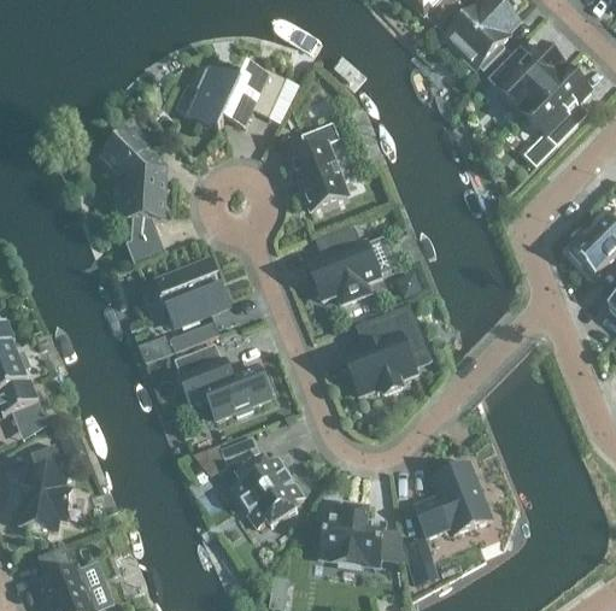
[(436,28),(438,28),(461,4),(462,3),(461,1),(459,3),(457,0),(409,0),(424,15),(426,15),(436,25),(435,27),(436,28)]
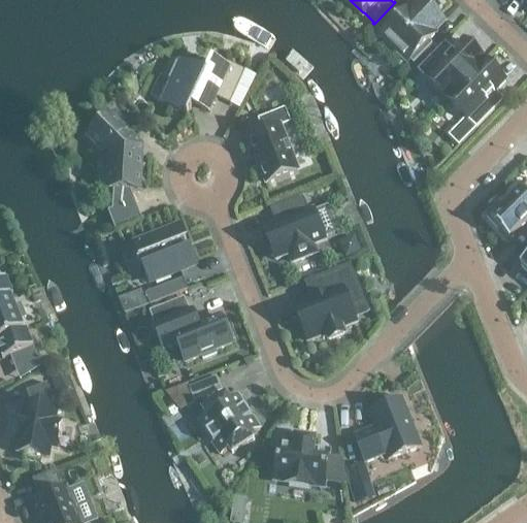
[(432,29),(443,18),(426,0),(420,0),(412,8),(408,6),(403,11),(394,3),(374,24),(409,59),(410,57),(414,61),(433,41),(429,38),(435,32),(432,29)]
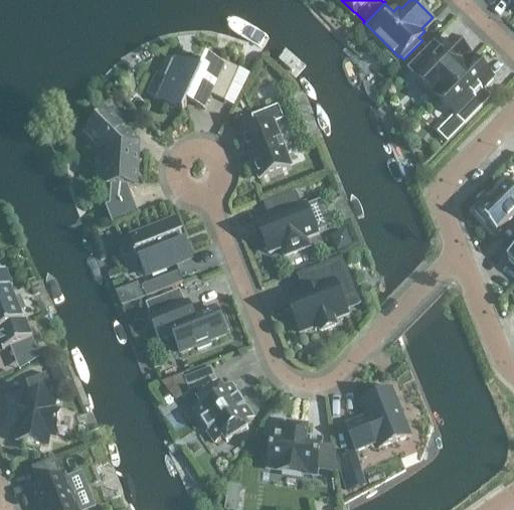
[(407,65),(437,94),(473,56),(453,36),(439,51),(430,42),(407,65)]
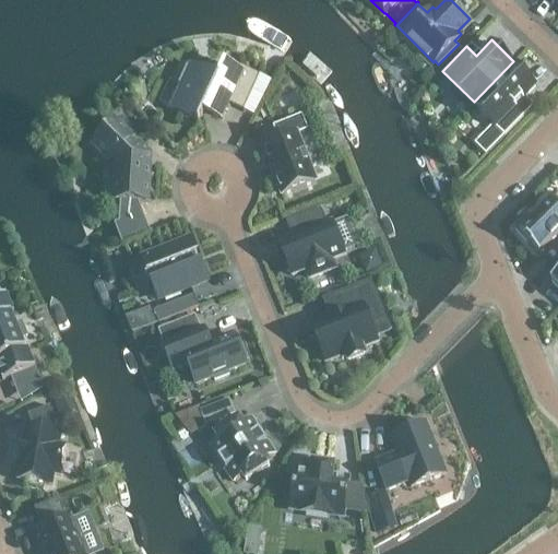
[(217,73),(192,62),(191,66),(188,65),(189,65),(187,63),(179,81),(180,82),(181,81),(183,82),(173,105),(199,118),(204,107),(222,115),(228,99),(244,107),(260,72),(244,63),(241,68),(224,60),(217,73)]
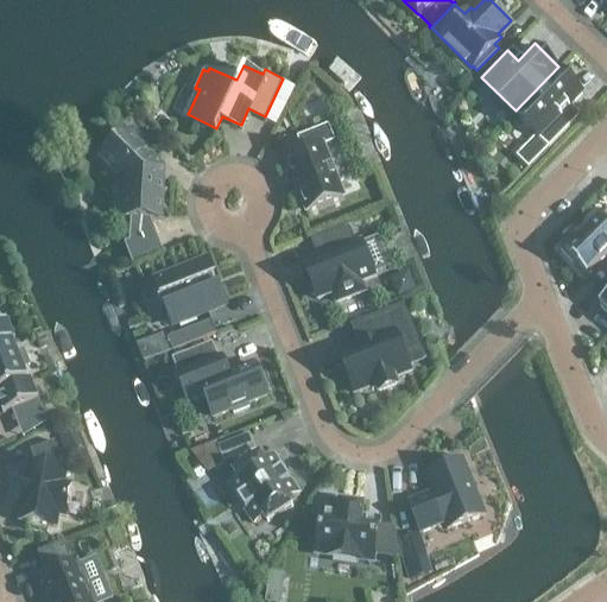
[(582,89),(558,67),(516,111),(550,144),(576,116),(566,107),(582,89)]
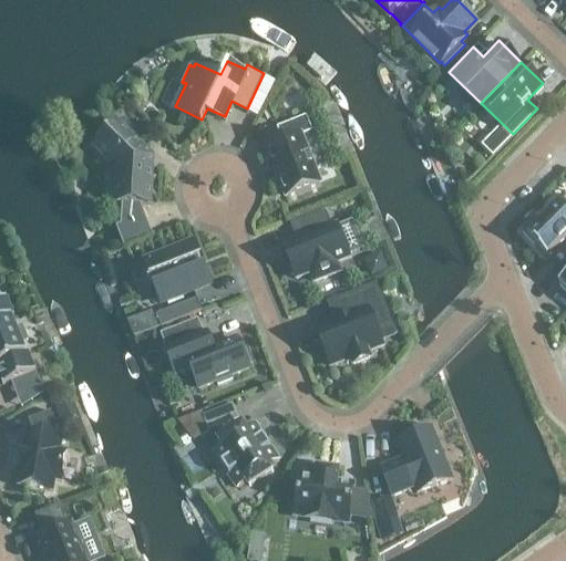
[(267,146),(287,195),(321,182),(300,134),(311,130),(305,114),(278,125),(284,139),(267,146)]
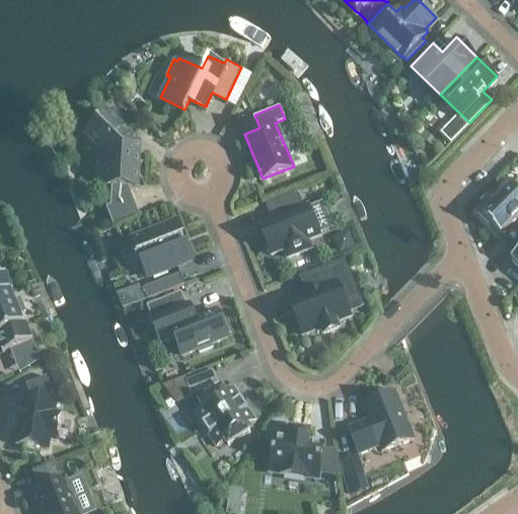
[(113,182),(113,184),(112,203),(106,205),(115,223),(141,213),(130,185),(138,185),(140,147),(139,147),(135,137),(136,136),(108,109),(87,132),(88,133),(88,132),(101,145),(105,142),(115,151),(113,182)]
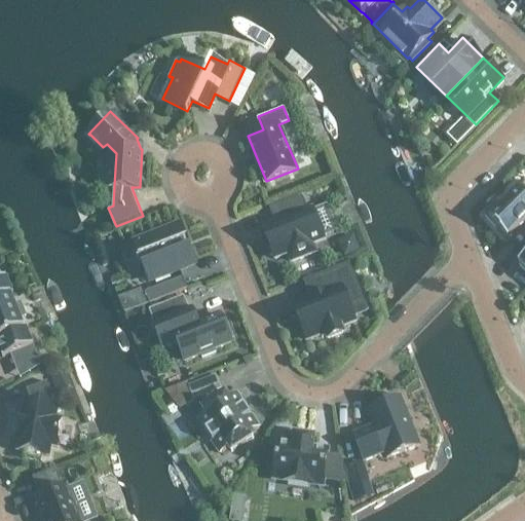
[(524,181),(502,203),(498,199),(497,198),(484,212),(508,235),(524,218),(524,181)]
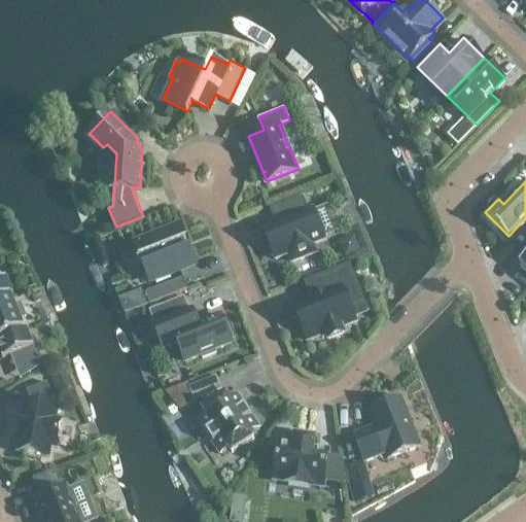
[(284,218),(277,221),(264,227),(269,239),(266,240),(271,253),(275,252),(276,256),(289,251),(292,259),(317,249),(314,241),(325,237),(313,207),(309,208),(303,193),(278,203),(284,218)]
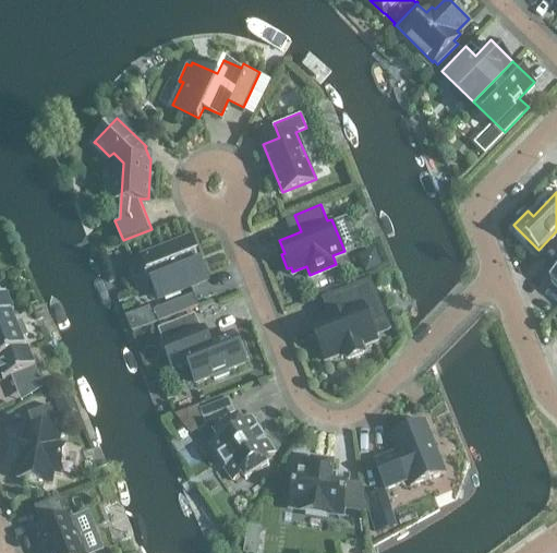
[(146,273),(150,283),(153,281),(159,296),(207,276),(202,261),(200,262),(196,253),(198,252),(192,237),(143,256),(149,272),(146,273)]
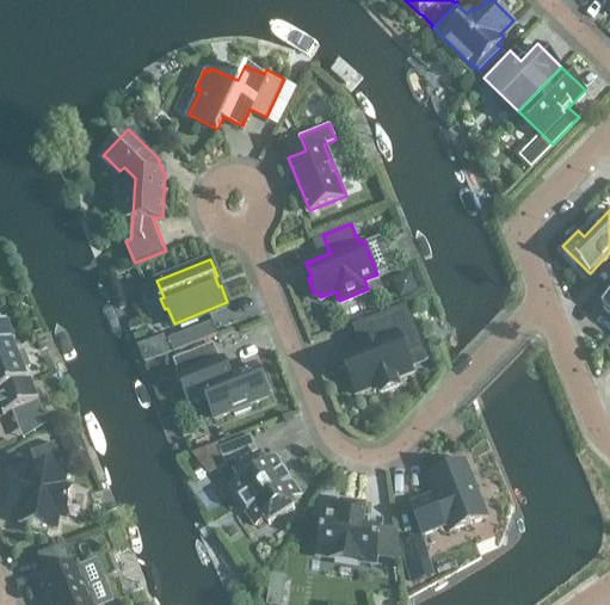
[(390,272),(395,289),(413,284),(407,267),(390,272)]
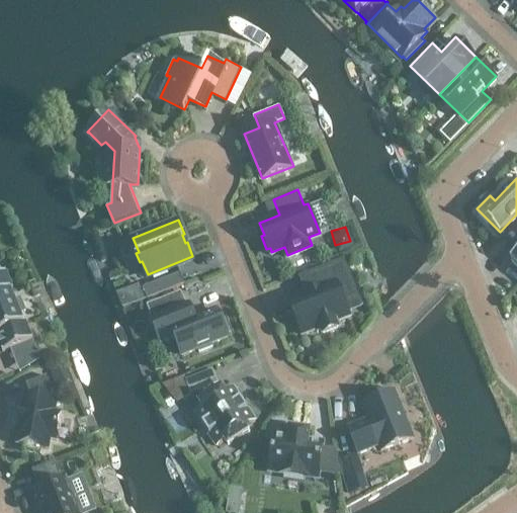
[(343,295),(356,290),(344,259),(303,275),(311,296),(292,304),(304,332),(321,325),(324,330),(339,324),(336,319),(350,313),(343,295)]
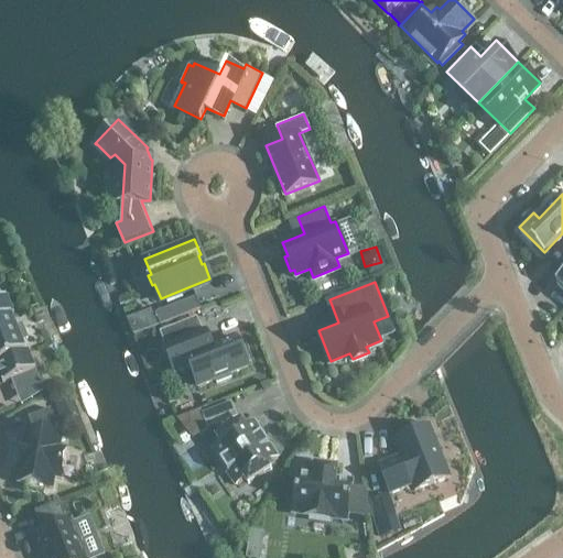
[(3,380),(35,368),(36,368),(36,365),(35,365),(29,348),(26,348),(22,339),(29,336),(23,321),(17,325),(13,315),(15,314),(8,295),(8,294),(2,296),(0,290),(0,371),(3,379),(2,379),(3,380)]
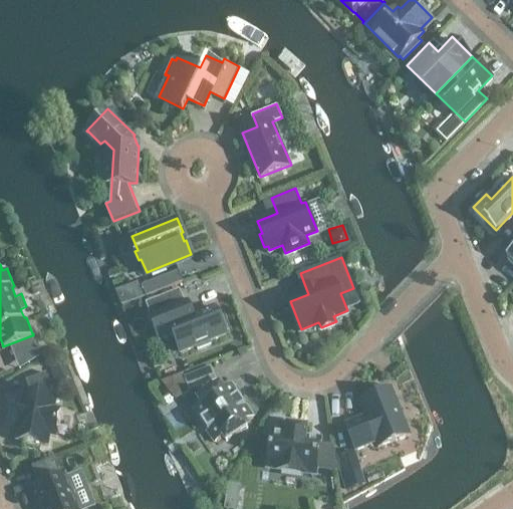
[(153,278),(158,290),(184,279),(180,268),(153,278)]
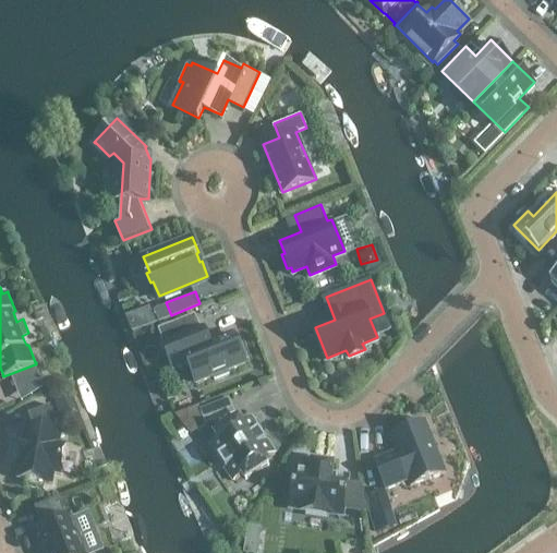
[(164,341),(173,367),(189,360),(196,380),(214,373),(215,376),(230,371),(229,368),(245,361),(244,357),(247,356),(242,341),(239,343),(234,332),(209,340),(204,325),(202,326),(195,311),(159,326),(165,340),(164,341)]
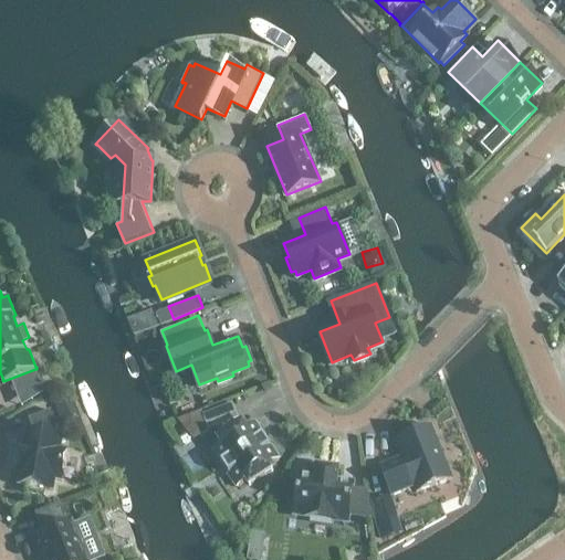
[(271,444),(272,444),(270,441),(265,435),(265,434),(263,432),(254,420),(246,425),(243,421),(239,424),(234,418),(239,416),(233,401),(203,413),(209,428),(218,424),(225,434),(220,437),(222,441),(213,447),(222,460),(221,460),(223,463),(228,468),(228,469),(229,472),(230,472),(238,484),(247,478),(250,483),(258,477),(265,472),(273,467),(270,463),(280,456),(271,444)]
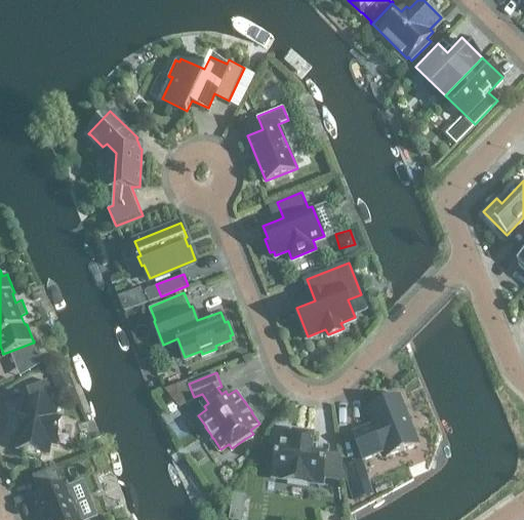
[(22,424),(17,447),(26,448),(25,454),(42,457),(43,451),(49,452),(51,442),(57,443),(59,430),(62,430),(62,429),(61,429),(63,415),(56,414),(58,404),(51,403),(53,393),(48,377),(27,386),(32,399),(27,398),(23,422),(21,422),(21,423),(22,424)]
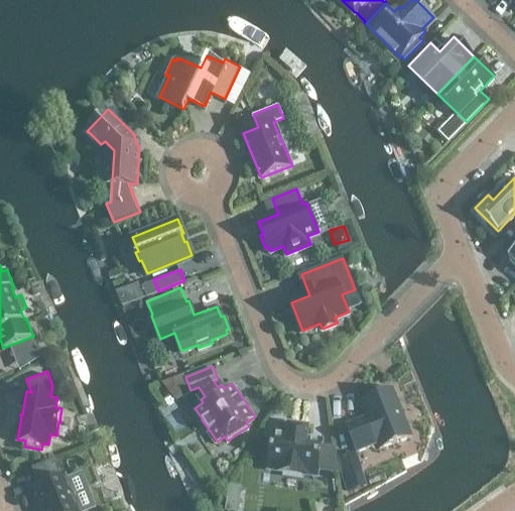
[(367,415),(347,423),(358,451),(378,441),(380,446),(412,433),(394,387),(361,400),(367,415)]
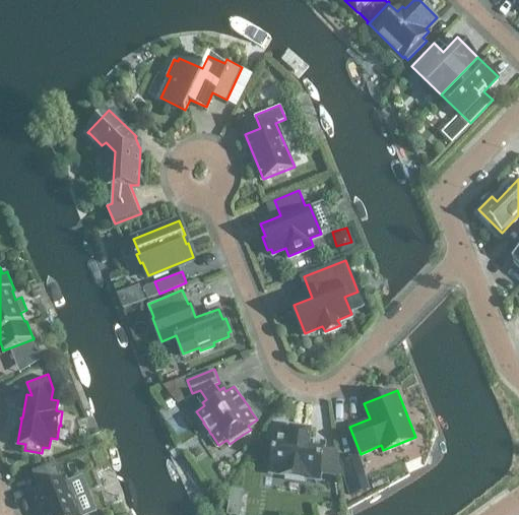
[(331,410),(340,401),(331,392),(322,400),(331,410)]
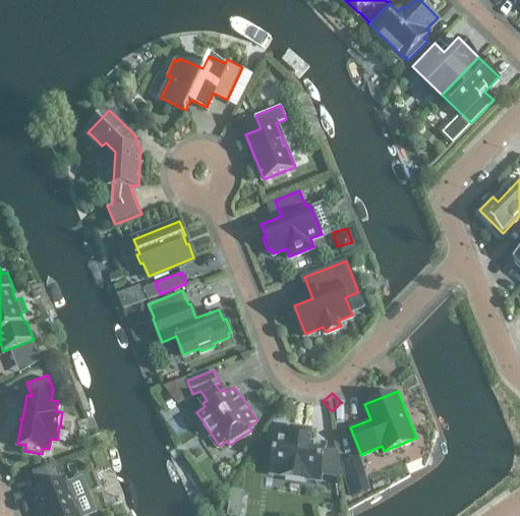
[(291,437),(277,436),(274,459),(272,471),(285,473),(321,478),(322,472),(342,475),(339,450),(325,448),(325,442),(310,440),(311,431),(292,428),(291,437)]
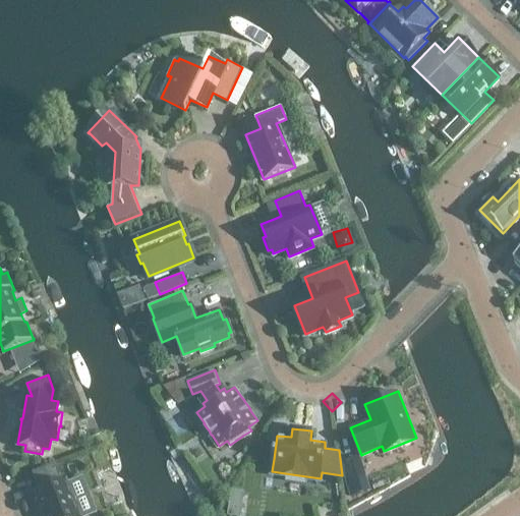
[(37,491),(46,515),(81,515),(67,478),(63,480),(56,461),(33,470),(41,489),(37,491)]
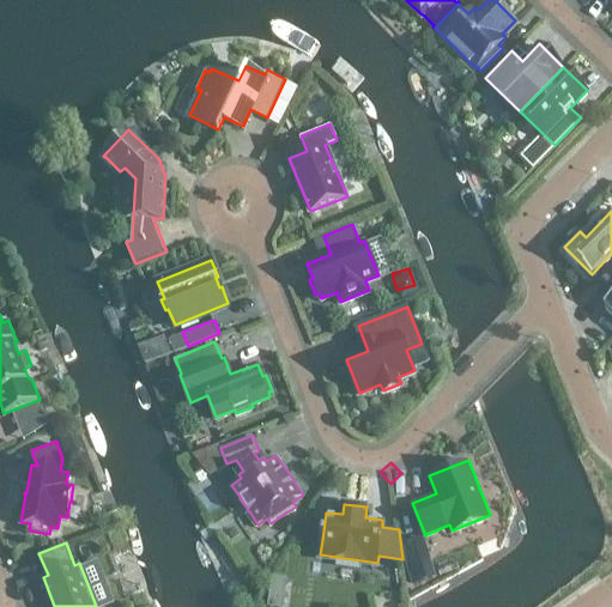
[(414,581),(429,577),(436,576),(435,574),(430,554),(408,559),(414,581)]
